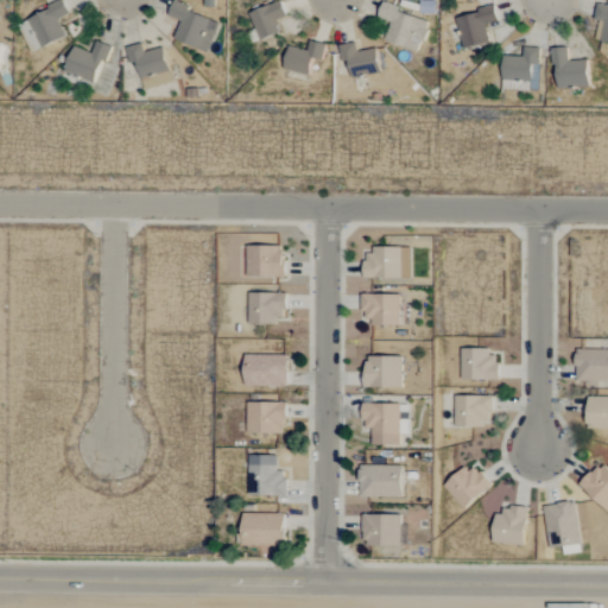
[(65,36),(57,20),(69,13),(62,0),(17,25),(32,54),(65,36)]
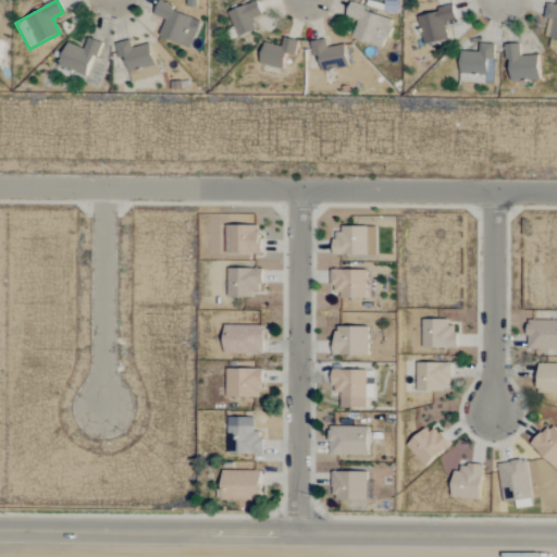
[(238,37),(256,29),(251,21),(262,15),(256,0),(227,13),(238,37)]
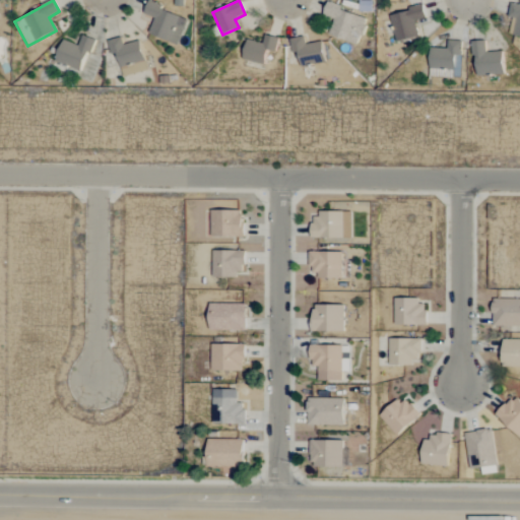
[(177,45),(188,19),(147,2),(143,13),(154,18),(148,33),(177,45)]
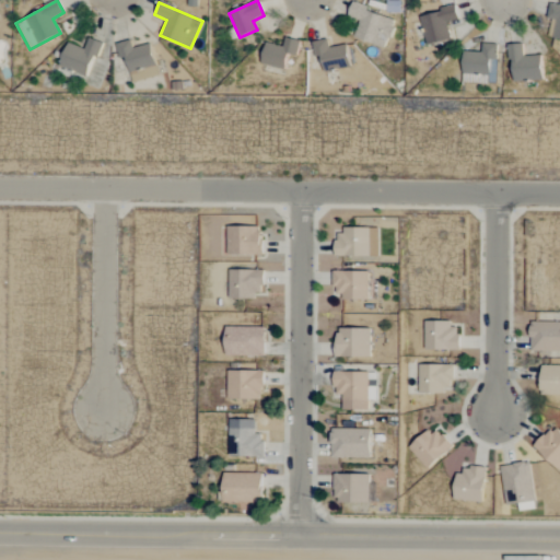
[(559,38),(559,6),(550,3),(547,18),(556,20),(552,37),(559,38)]
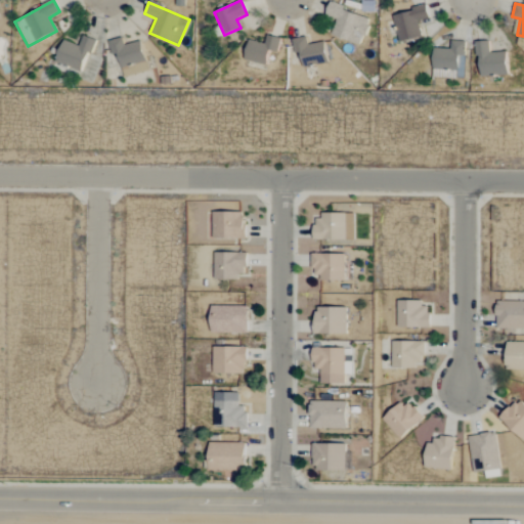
[(362,44),(369,15),(329,5),(325,15),(337,18),(332,36),(362,44)]
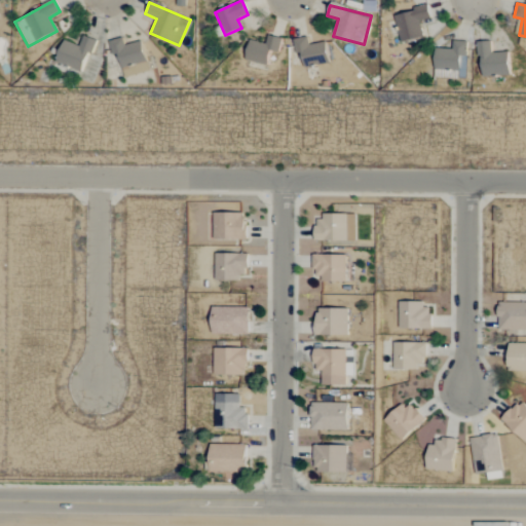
[(393,14),(401,43),(423,37),(419,22),(430,19),(427,6),(393,14)]
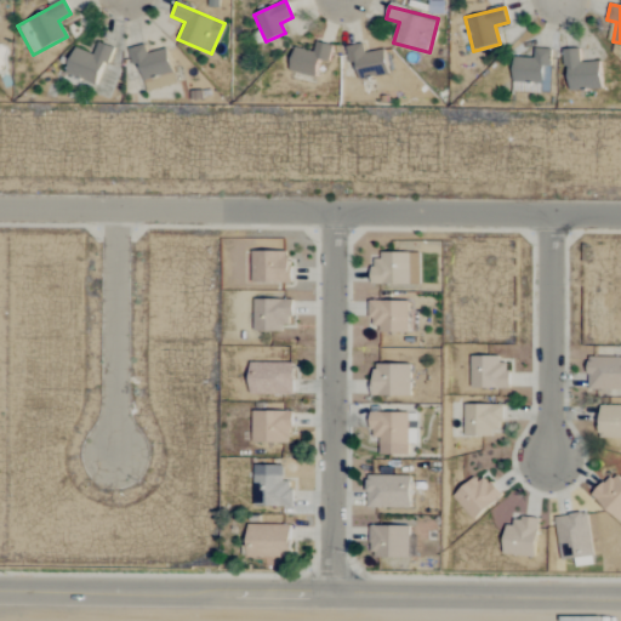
[(112,47),(98,41),(93,55),(75,47),(64,73),(96,85),(112,47)]
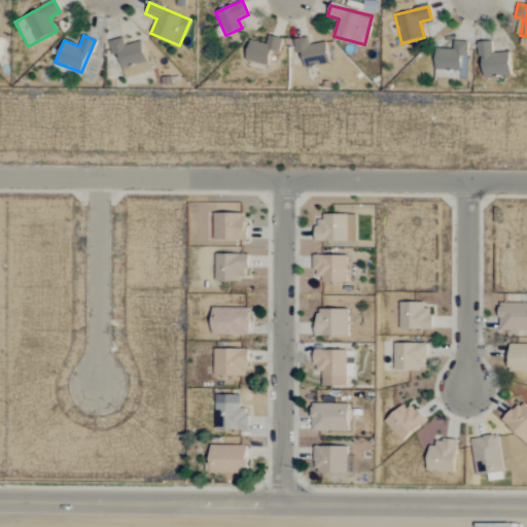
[(280,53),(281,38),(268,36),(267,43),(248,41),(246,62),(268,65),(270,51),(280,53)]
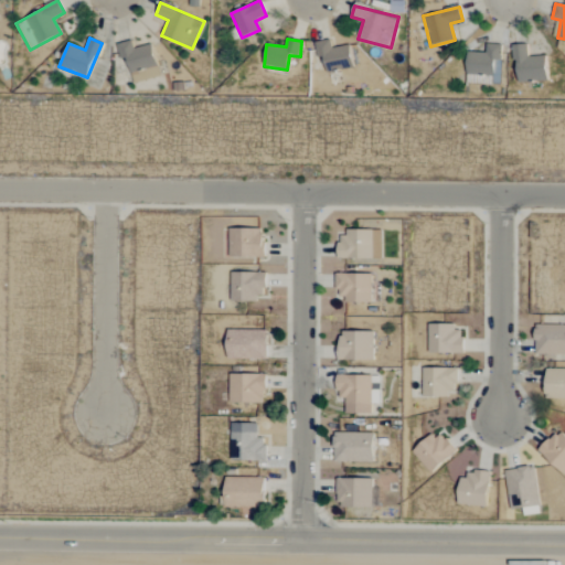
[(316,42),(317,59),(323,57),(324,72),(353,68),(350,45),(331,48),(330,40),(316,42)]
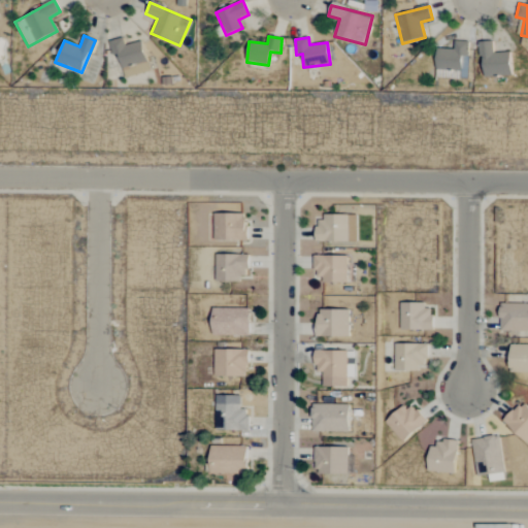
[(108,41),(111,56),(119,54),(124,77),(149,72),(141,41),(125,45),(123,38),(108,41)]
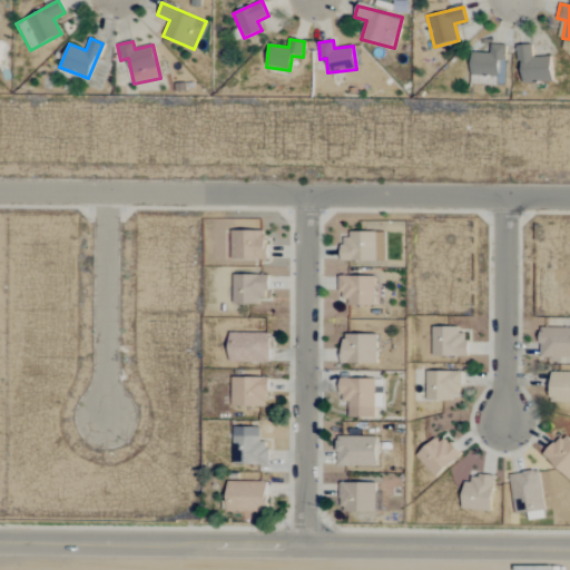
[(505,85),(505,45),(490,45),(490,52),(471,52),(470,84),(505,85)]
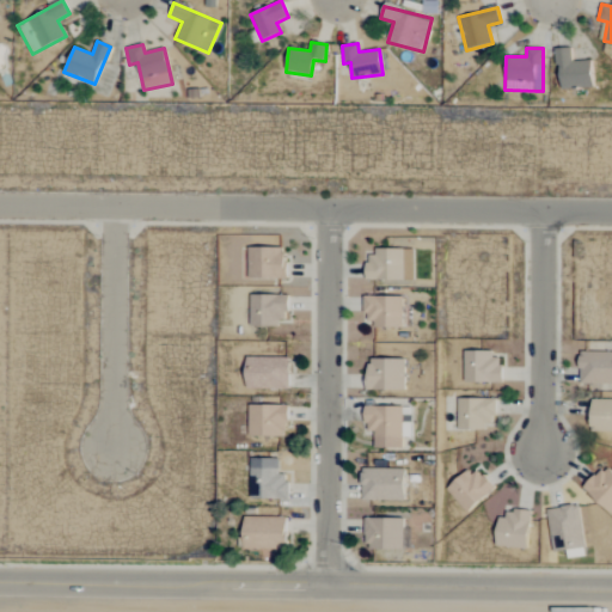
[(573,61),(571,48),(557,48),(558,89),(592,87),(591,61),(573,61)]
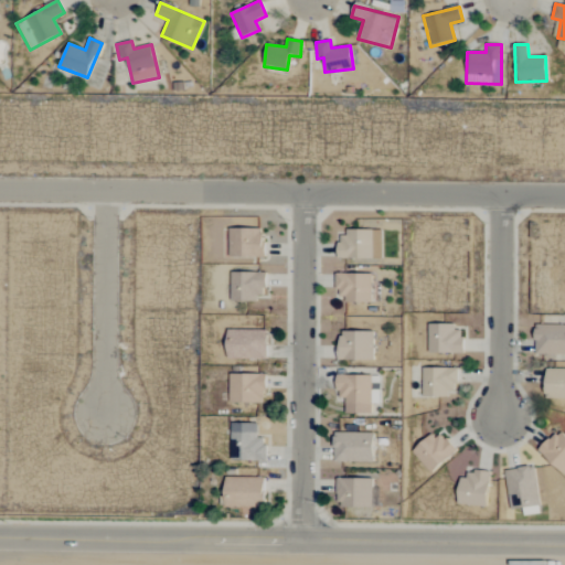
[(263,230),(228,228),(228,257),(263,258),(263,230)]
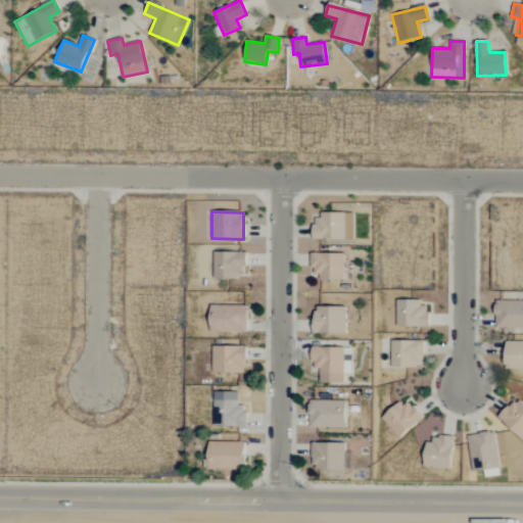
[(313,239),(353,240),(354,212),(321,212),(321,220),(313,220),(313,239)]
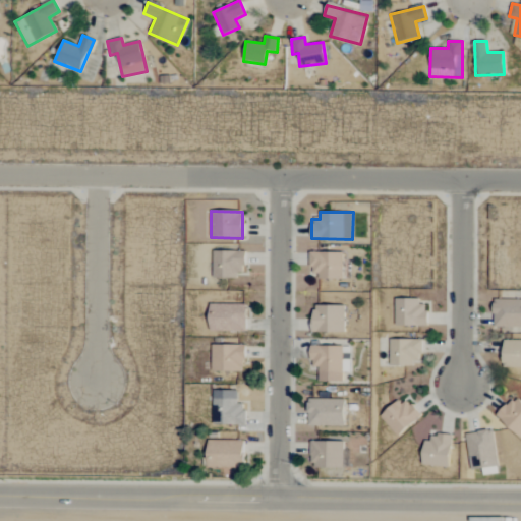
[(213,278),(237,279),(237,272),(245,272),(245,252),(213,251),(213,278)]
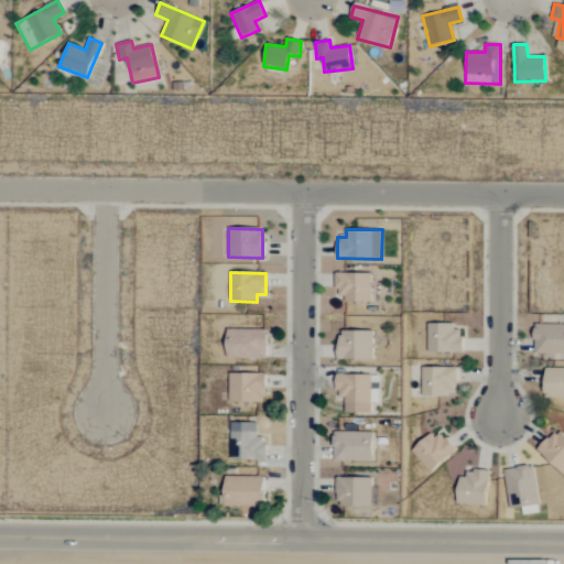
[(370,301),(371,273),(336,273),(336,300),(370,301)]
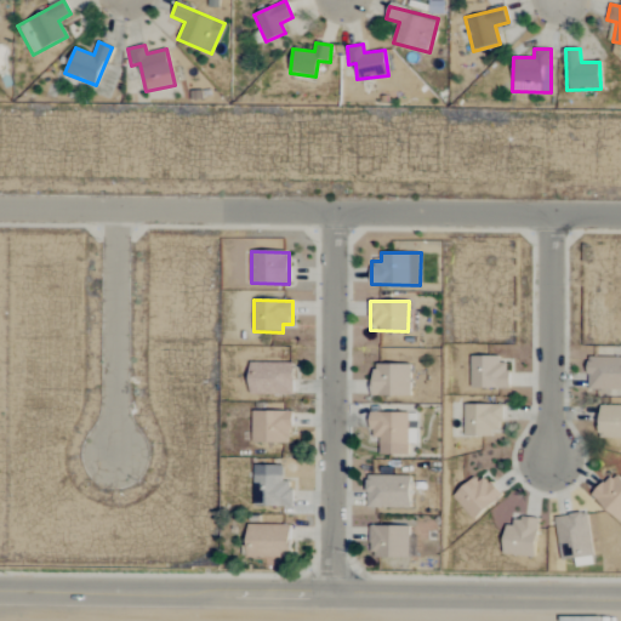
[(508,388),(508,364),(500,364),(500,357),(471,357),(471,388),(508,388)]
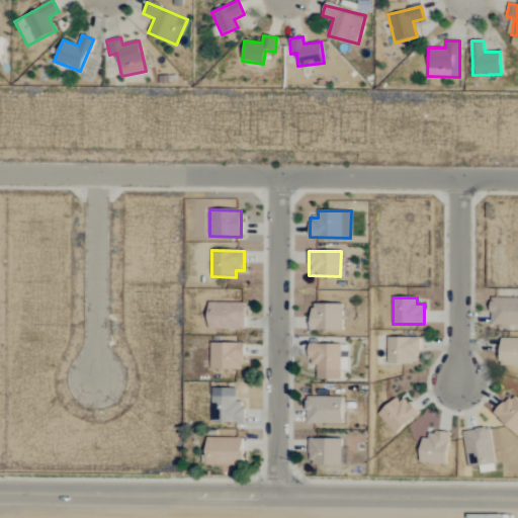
[(491,325),(517,325),(517,297),(492,297),(491,325)]
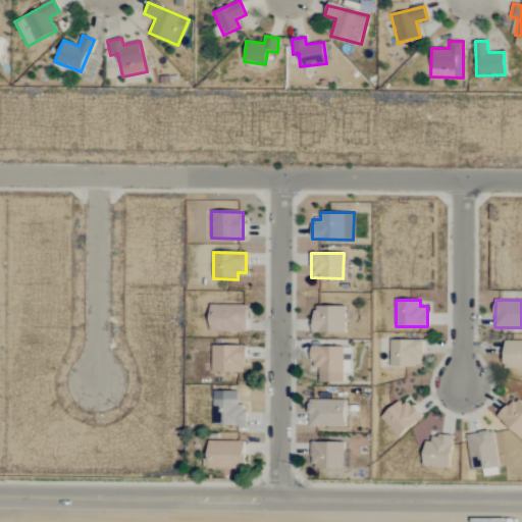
[(247,332),(247,306),(210,305),(209,331),(247,332)]
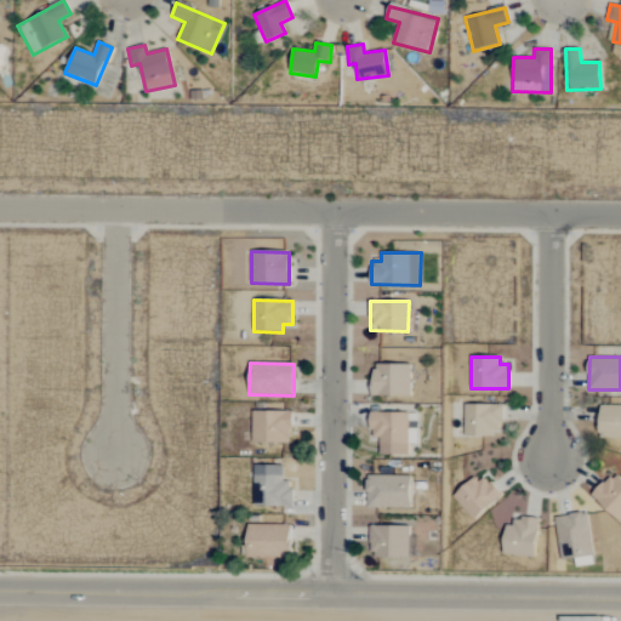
[(411,365),(374,364),(372,396),(410,397),(411,365)]
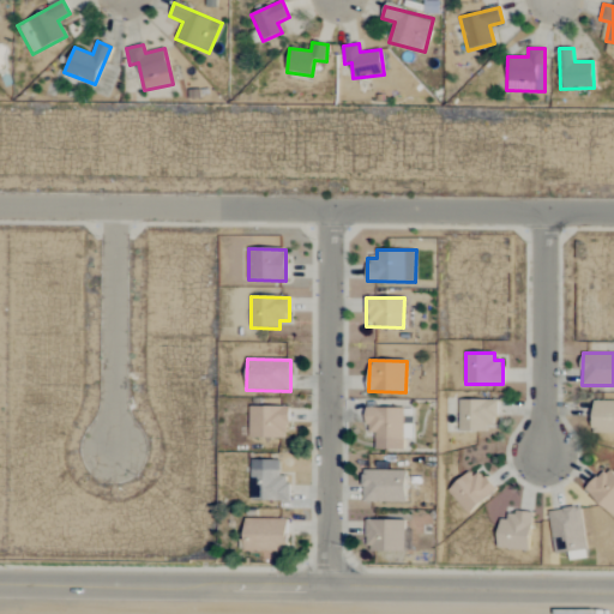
[(458,431),(488,432),(488,426),(498,426),(498,401),(459,399),(458,431)]
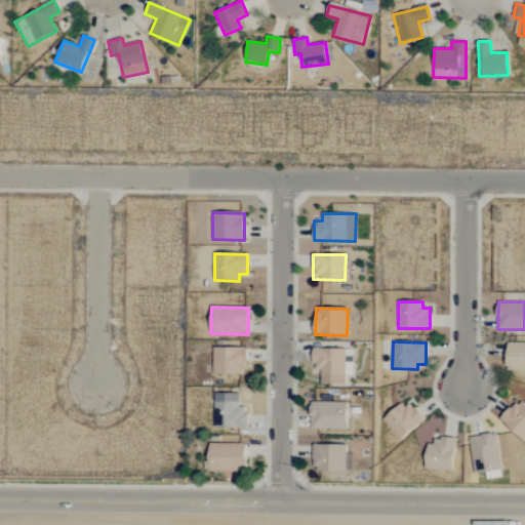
[(524,342),(507,342),(507,369),(524,369),(524,342)]
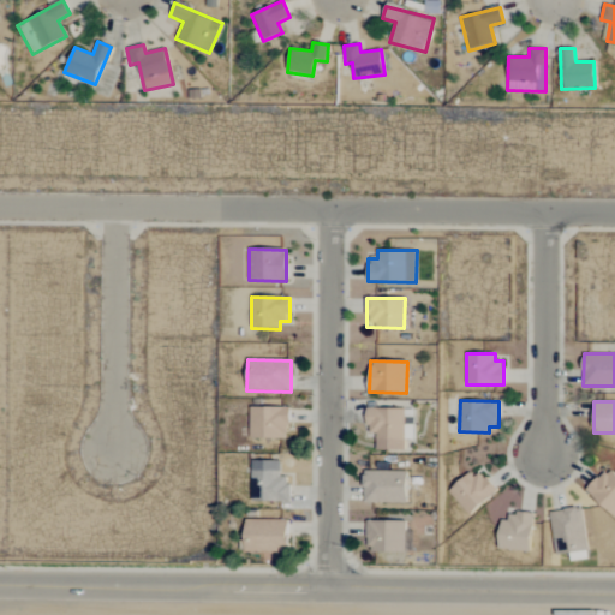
[(288,407),(250,407),(249,439),(288,439),(288,407)]
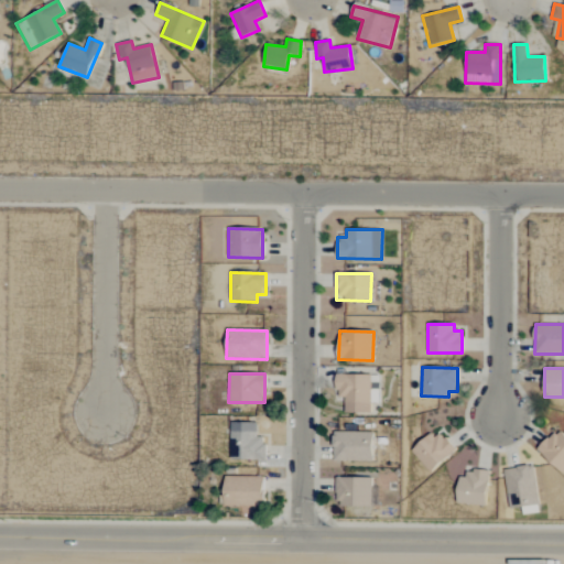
[(345,413),(370,413),(371,403),(379,403),(379,383),(370,383),(370,376),(337,375),(336,397),(345,398),(345,413)]
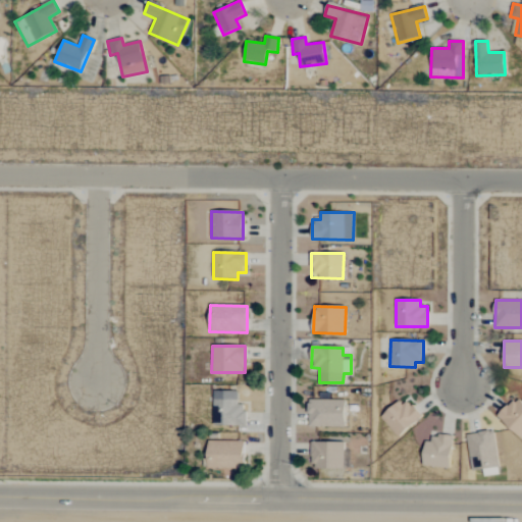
[(420,417),(402,398),(380,417),(398,436),(420,417)]
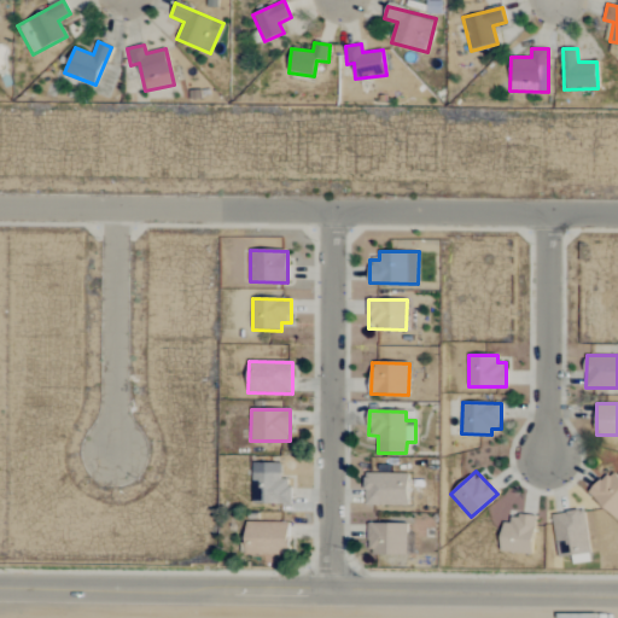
[(589,495),(617,520),(617,518),(617,478),(611,471),(589,495)]
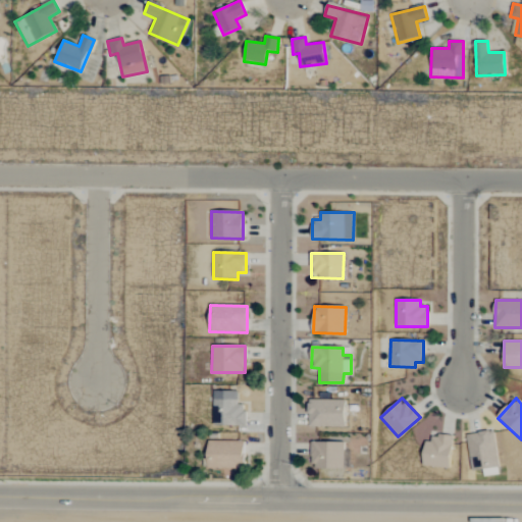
[(238,400),(214,399),(213,425),(245,426),(246,405),(238,405),(238,400)]
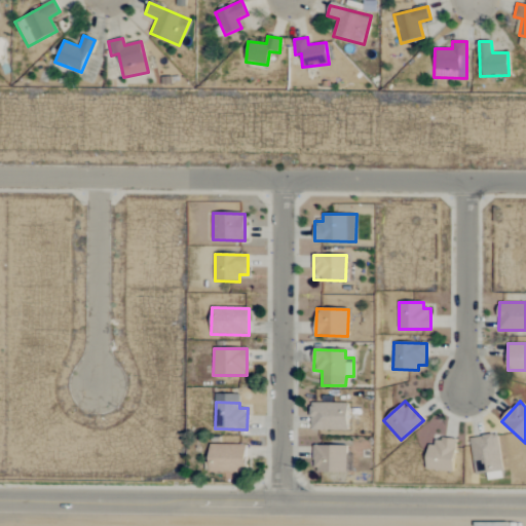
[(347,430),(348,404),(310,403),(310,429),(347,430)]
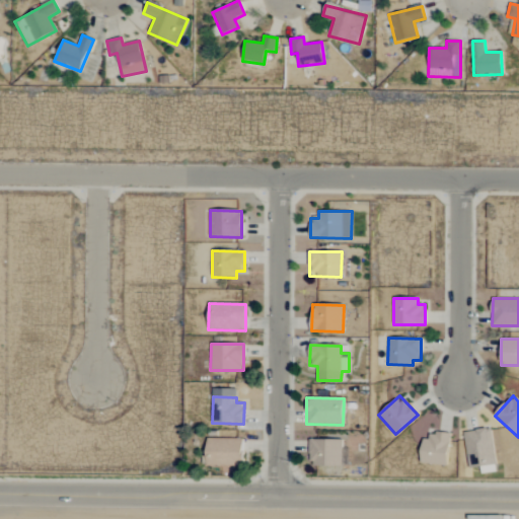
[(496,464),(491,429),(464,432),(469,468),(496,464)]
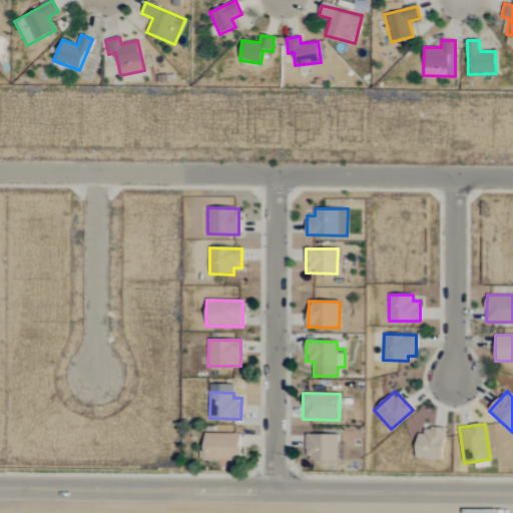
[(443,459),(444,430),(417,429),(416,458),(443,459)]
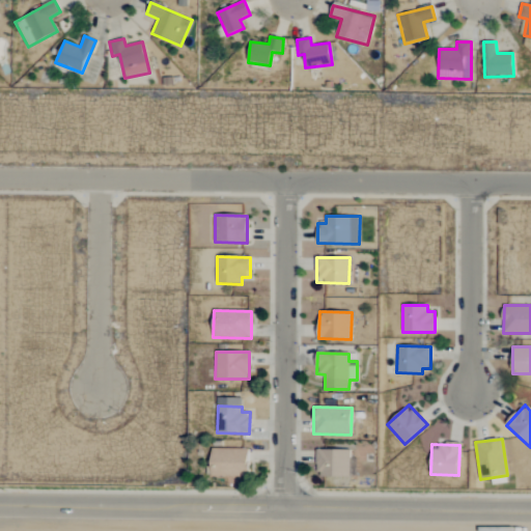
[(248,449),(211,448),(211,476),(248,477),(248,449)]
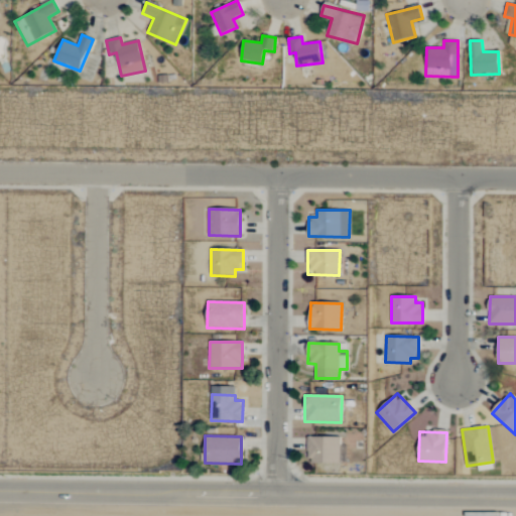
[(308,464),(341,464),(342,437),(308,437),(308,464)]
